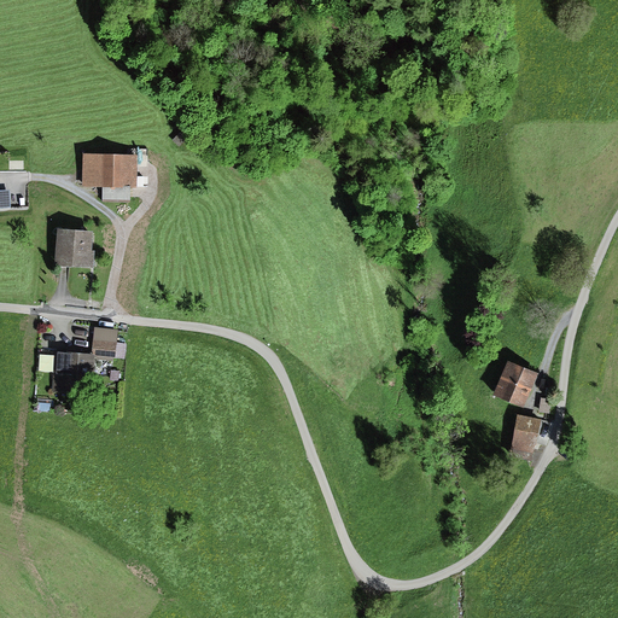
[(187,136),(180,130),(173,139),(180,145),(187,136)]
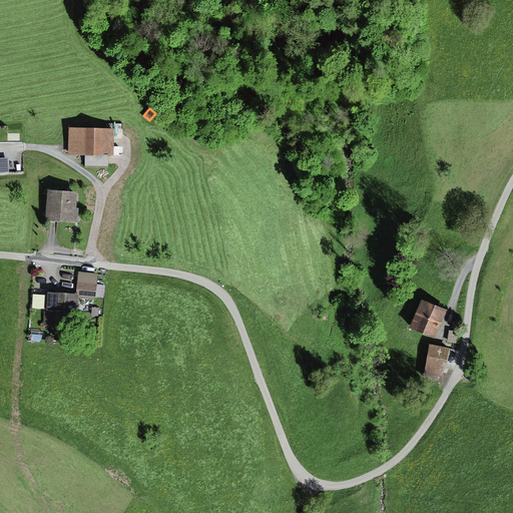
[(112,128),(69,129),(69,156),(84,156),(84,169),(106,168),(106,156),(112,156),(112,128)]
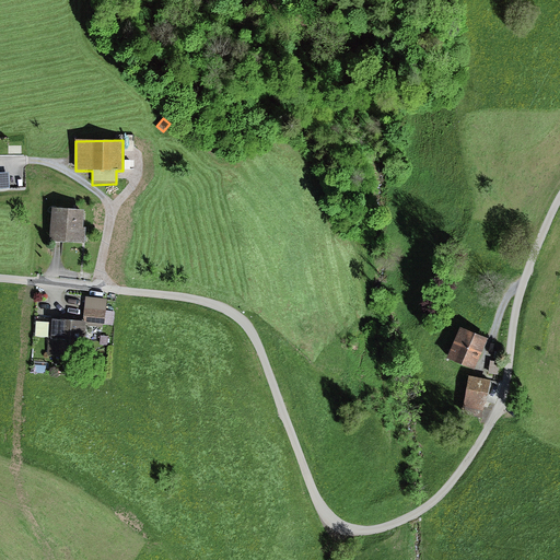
[(9,173),(0,173),(0,189),(10,189),(9,173)]
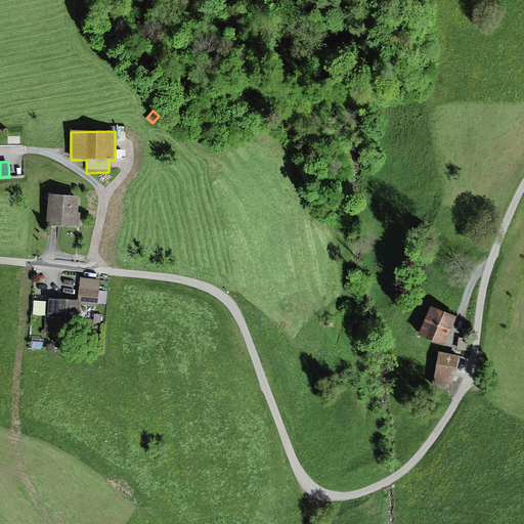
[(48,197),(46,223),(76,225),(77,199),(48,197)]
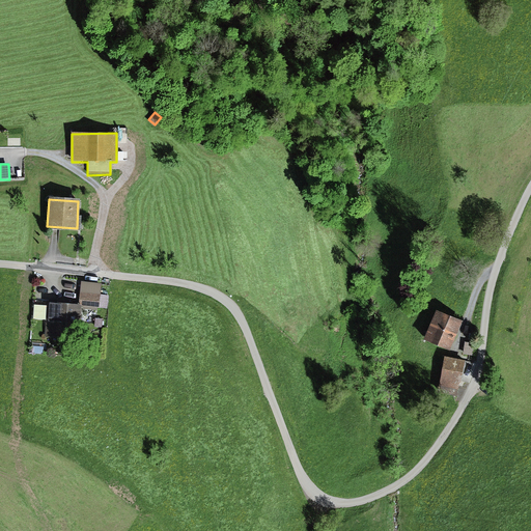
[(102,285),(81,282),(79,300),(100,302),(102,285)]
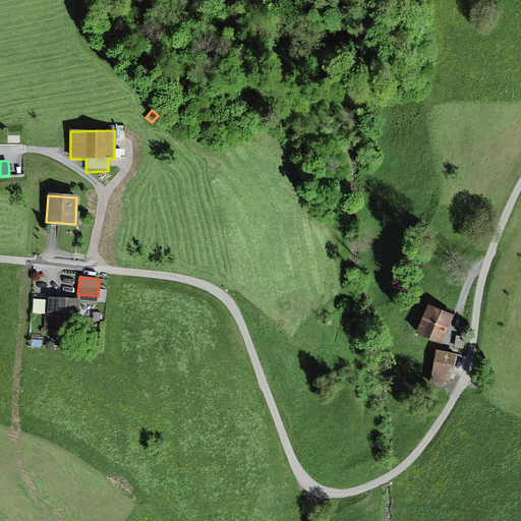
[(45,298),(44,330),(76,331),(77,299),(45,298)]
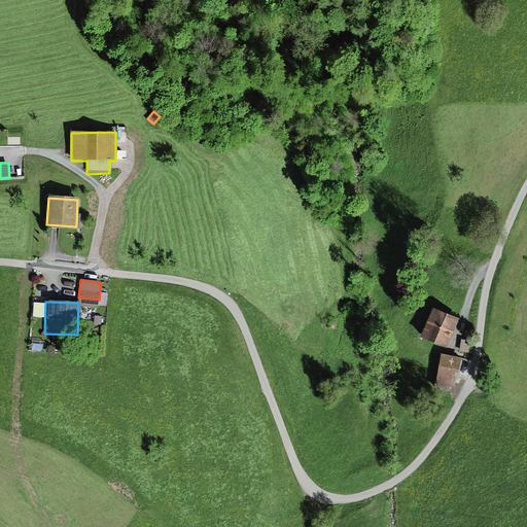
[(457,319),(431,308),(419,337),(445,347),(457,319)]
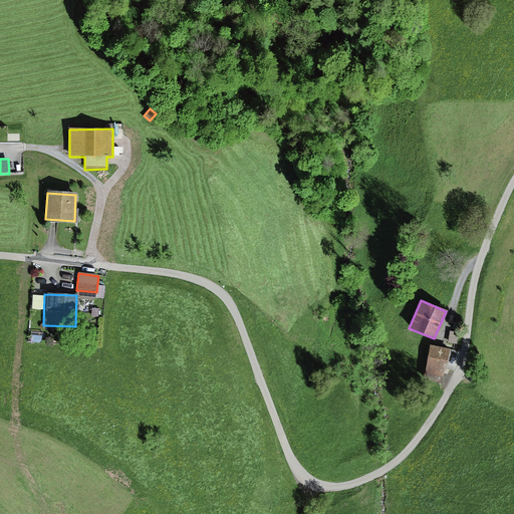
[(450,348),(428,346),(425,374),(446,376),(450,348)]
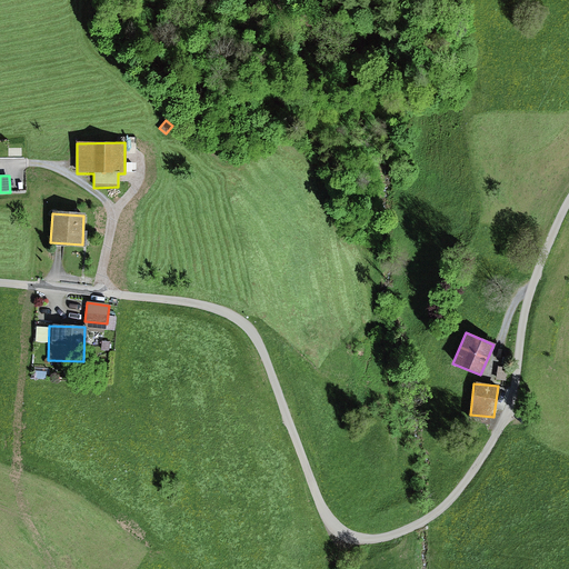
All buildings are outlined.
